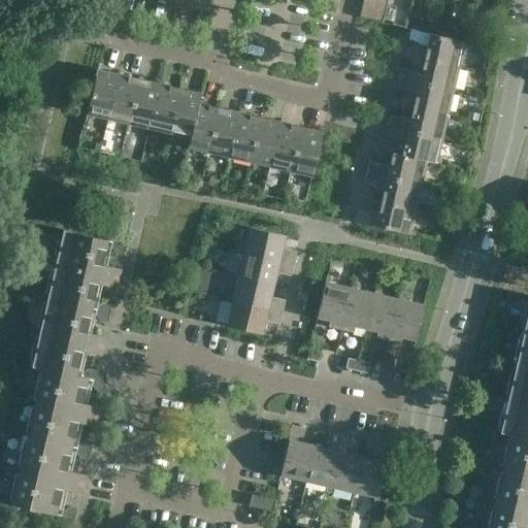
[(386,7),(387,0),(362,0),(362,4),(385,9),(386,7)]
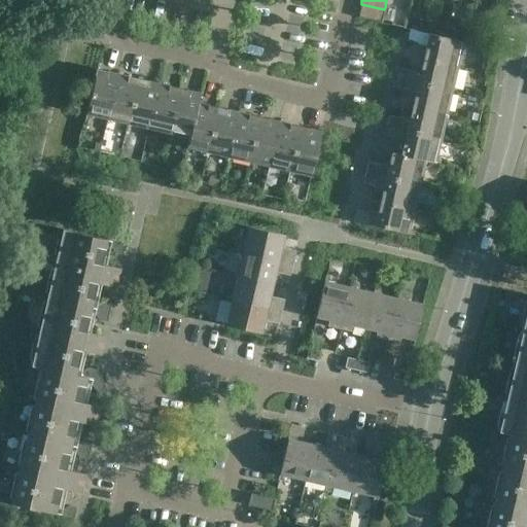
[(381,23),(384,9),(361,4),(358,18),(381,23)]
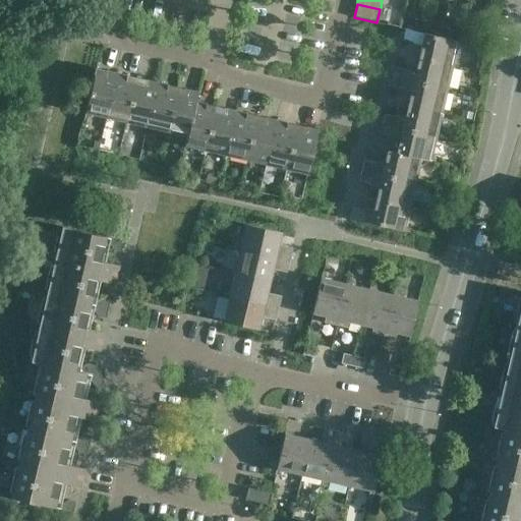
[(380,9),(377,22),(391,25),(394,10),(381,7),(380,9)]
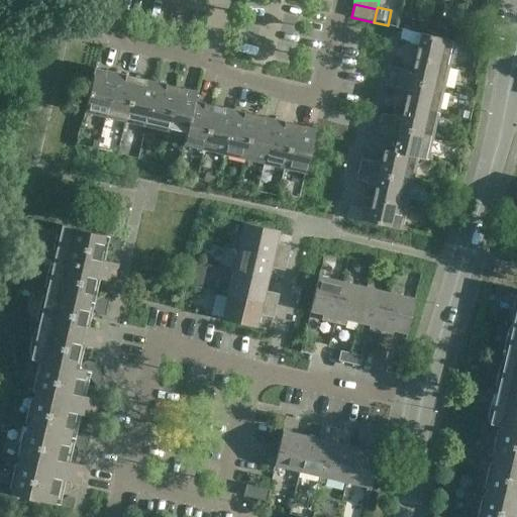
[(419,43),(415,59),(448,67),(454,41),(401,28),(398,40),(409,42),(409,41),(419,43)]
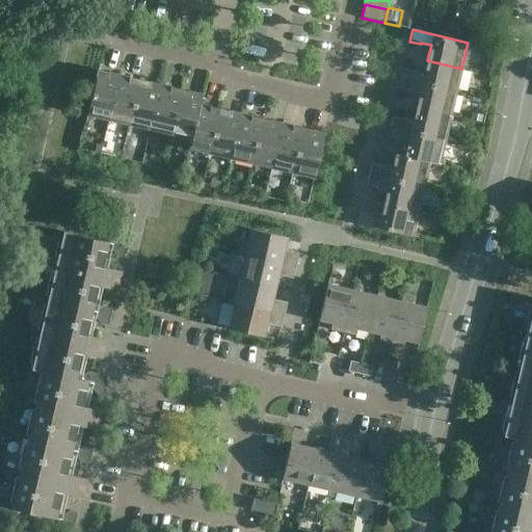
[(456,92),(461,69),(427,60),(424,74),(415,72),(415,71),(404,68),(401,79),(456,92)]
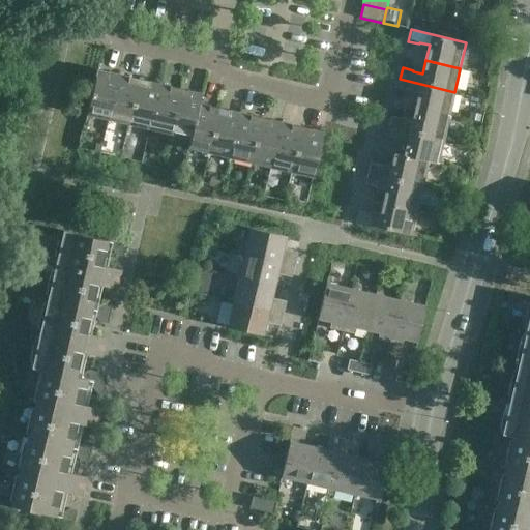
[(107,119),(118,74),(117,74),(117,75),(96,69),(86,114),(107,119)]
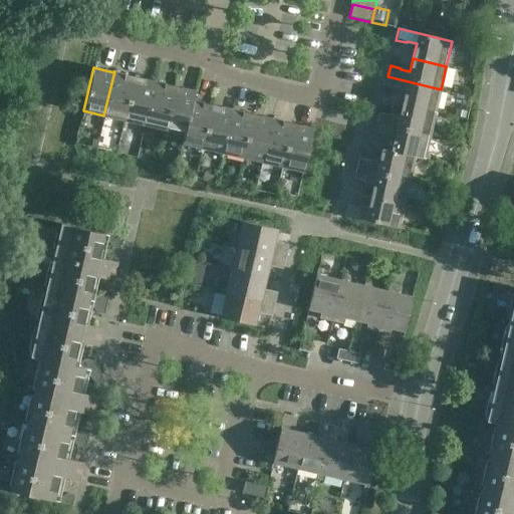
[(123,120),(134,77),(114,72),(114,71),(103,115),(123,120)]
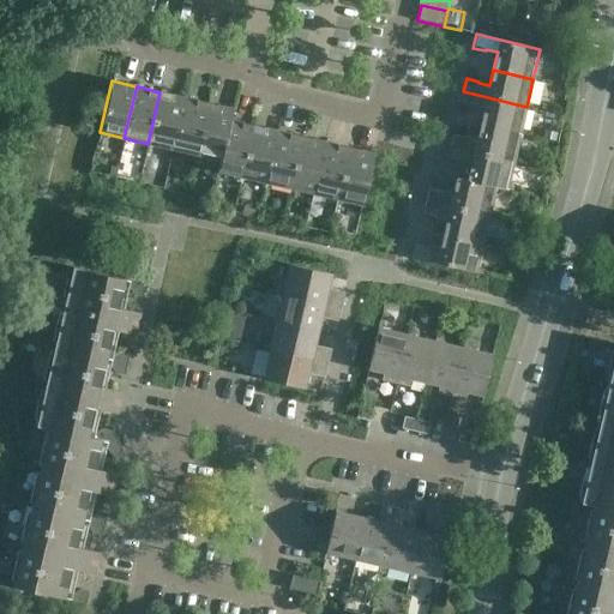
[(519,134),(527,107),(463,91),(461,103),(473,107),(473,106),(483,108),(480,125),(519,134)]
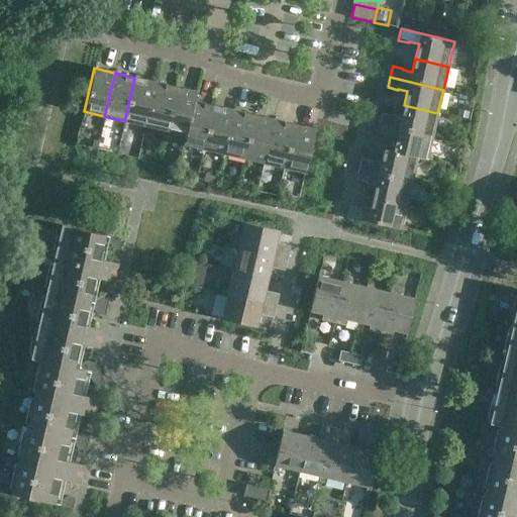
[(144,125),(156,81),(154,81),(154,82),(134,78),(124,121),(144,125)]
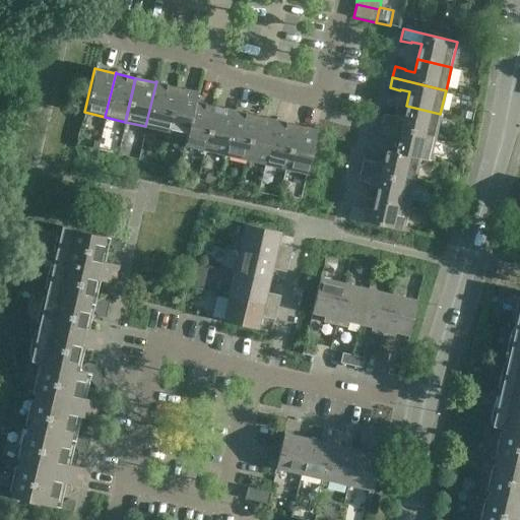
[(166,131),(176,87),(156,82),(156,81),(145,126),(166,131)]
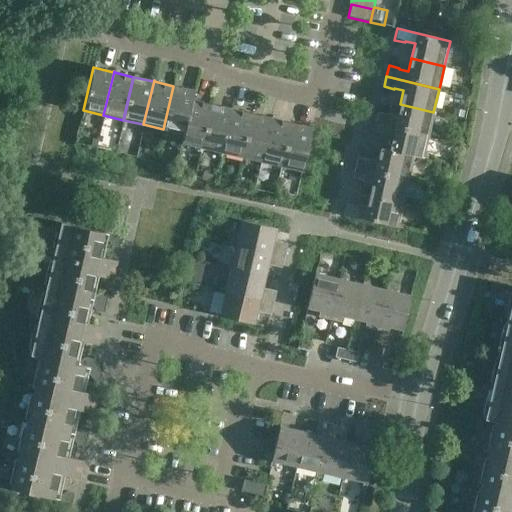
[(194,91),(173,86),(163,129),(183,134),(181,143),(182,143),(192,100),(194,91)]
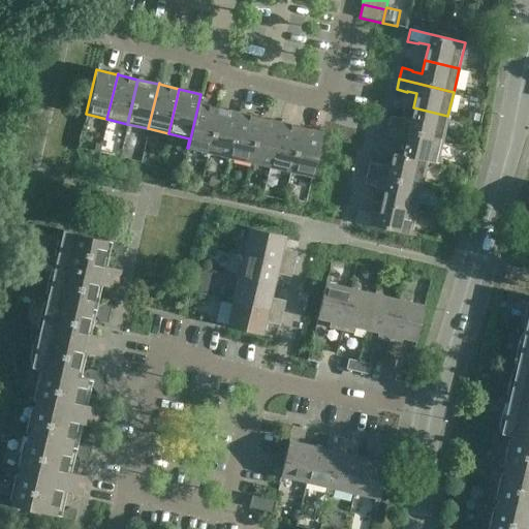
[(208,153),(218,107),(210,106),(198,103),(188,148),(208,153)]
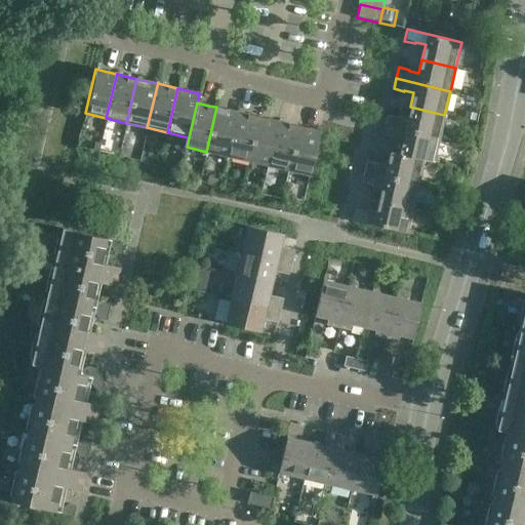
[(227,156),(237,111),(236,112),(225,109),(216,107),(206,152),(227,156)]
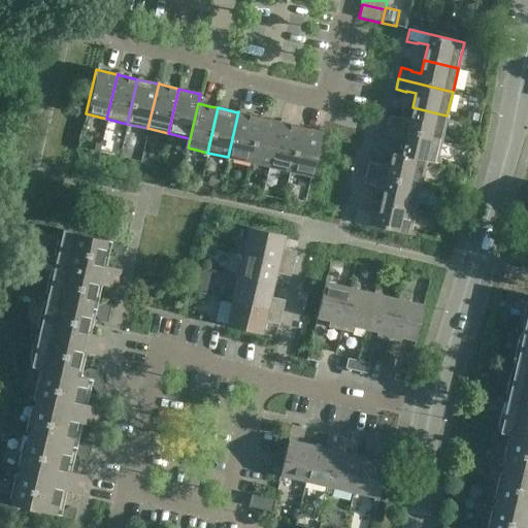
[(441,140),(447,116),(413,107),(409,121),(400,119),(400,118),(390,116),(387,127),(441,140)]
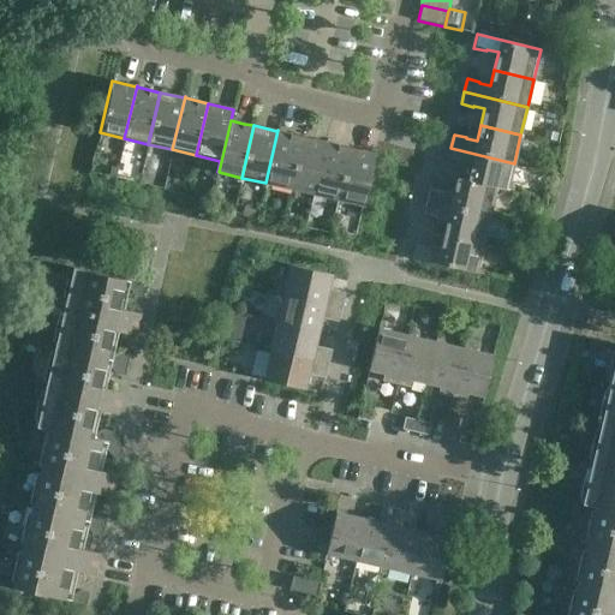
[(290,189),(302,136),(278,131),(279,130),(278,130),(266,183),(290,189)]
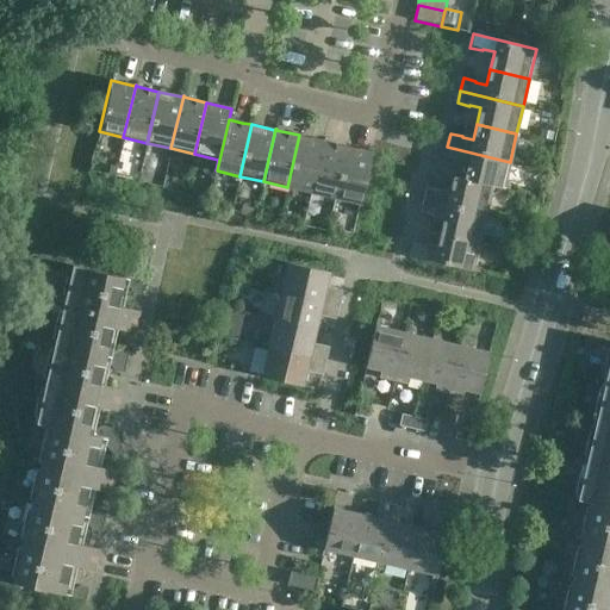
[(541,129),(539,139),(551,142),(553,131),(541,129)]
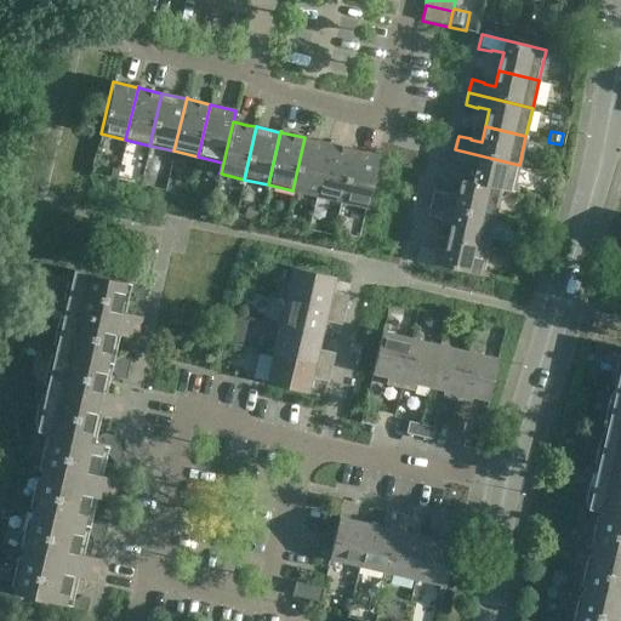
[(317,195),(329,142),(328,142),(328,143),(305,137),(292,191),(317,195)]
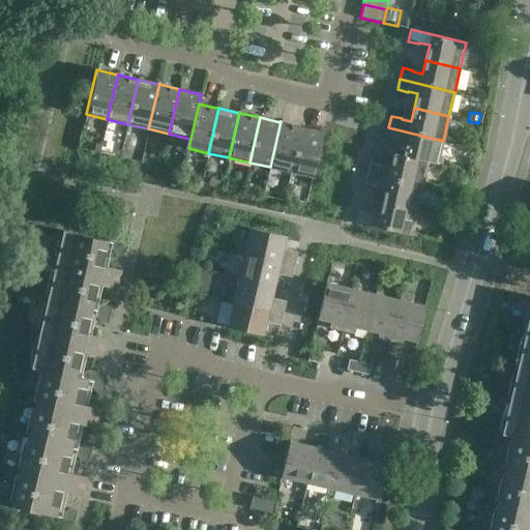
[(291,172),(301,127),(281,122),(281,121),(270,167),(291,172)]
